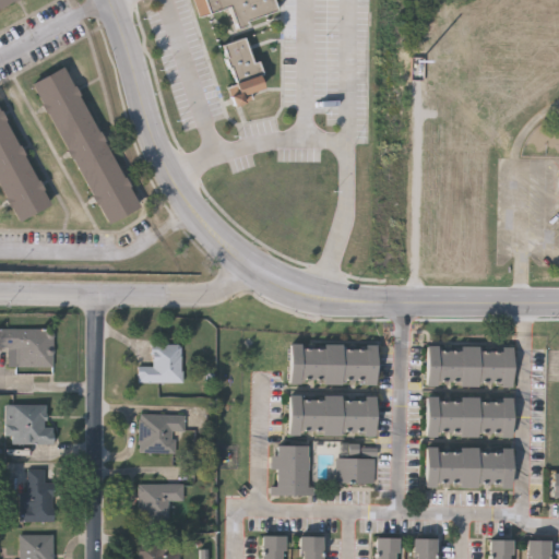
[(24,0),(0,11),(0,0),(24,0)]
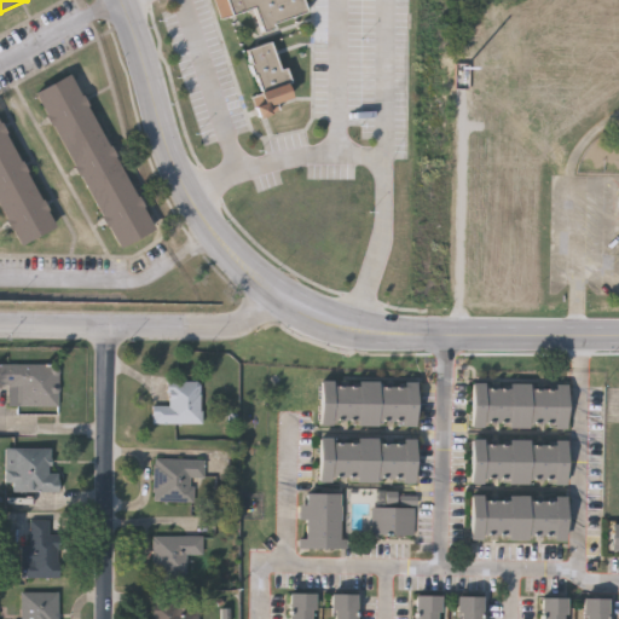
[(254,10),(219,22),(210,0),(302,0),(307,13),(275,25),(276,30),(262,34),(254,10)]
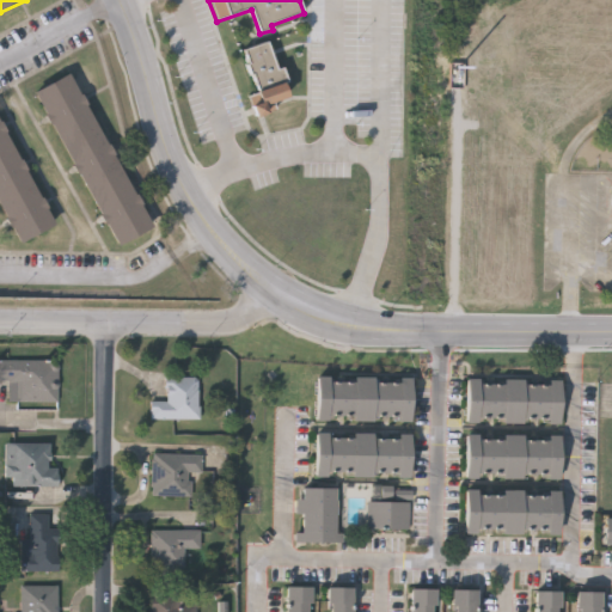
[(268,42),(277,71),(282,68),(288,84),(285,85),(289,101),(275,105),(277,112),(256,120),(249,98),(257,96),(242,50),(256,46),(263,43),(268,42)]
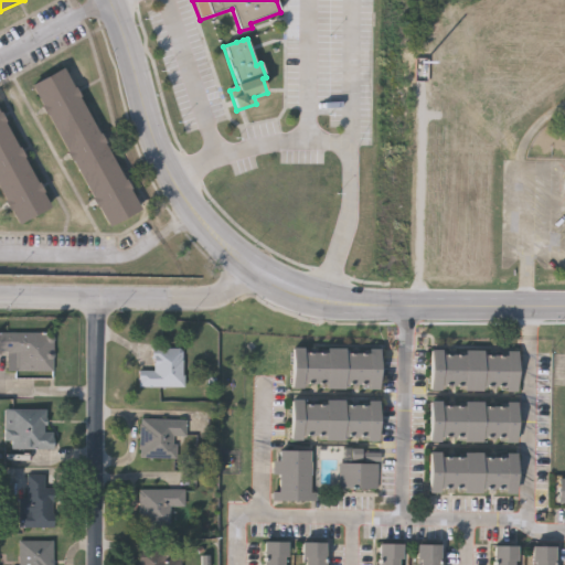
[(34,85),(67,68),(136,215),(103,231),(34,85)]
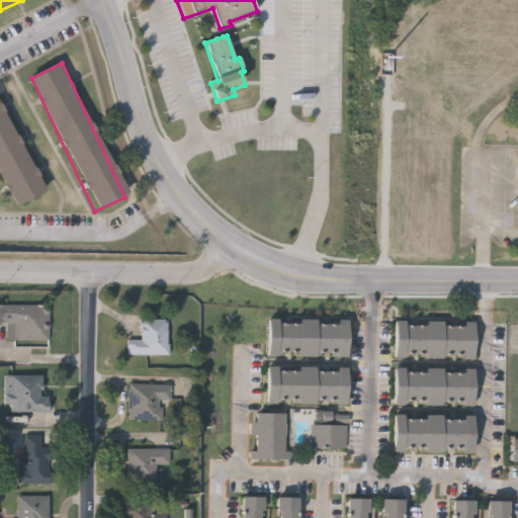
[(0,181),(0,101),(44,193),(13,208),(0,181)]
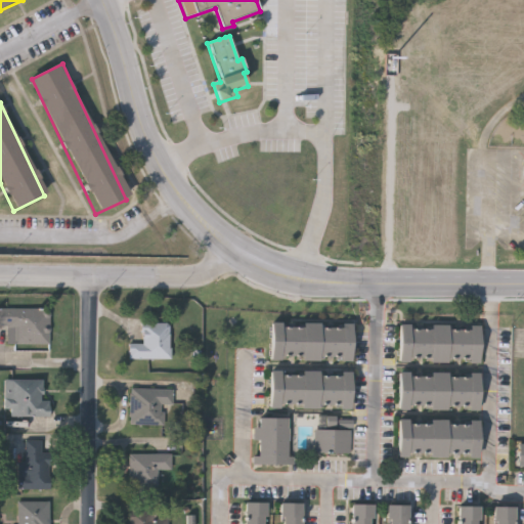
[(8,344),(8,325),(0,325),(0,308),(50,308),(50,344),(8,344)]
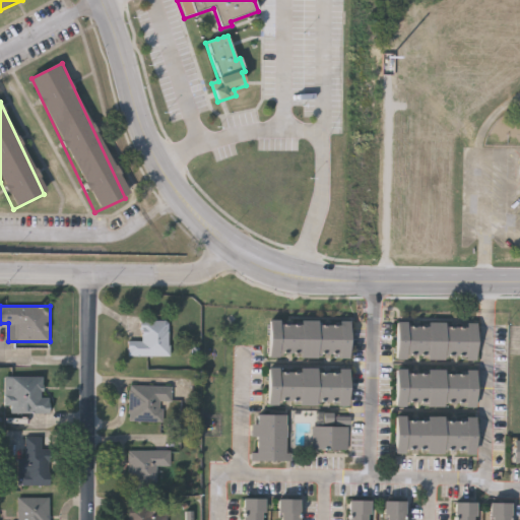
[(129,334),(139,334),(139,320),(170,320),(170,356),(129,356),(129,334)]
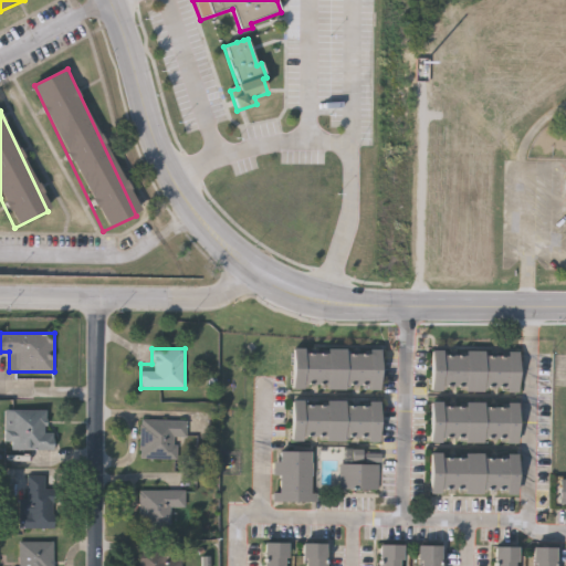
[(380,349),(379,389),(292,388),(293,348),(380,349)]
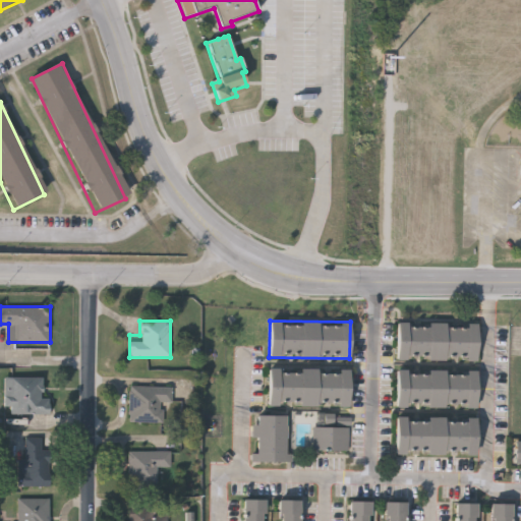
[(477,323),(476,360),(395,359),(396,322),(477,323)]
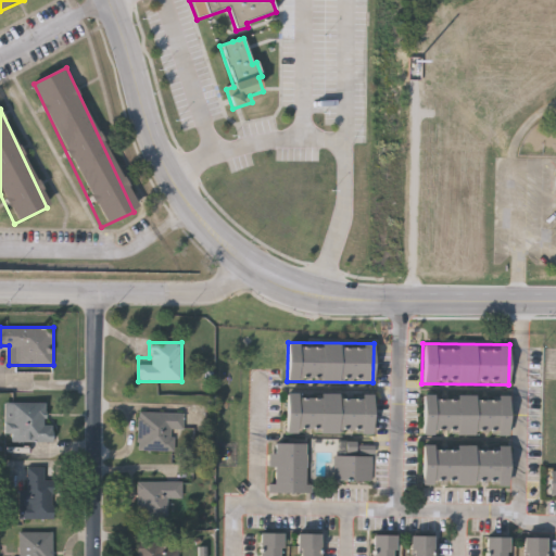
[(373,394),(371,434),(286,433),(286,393),(373,394)]
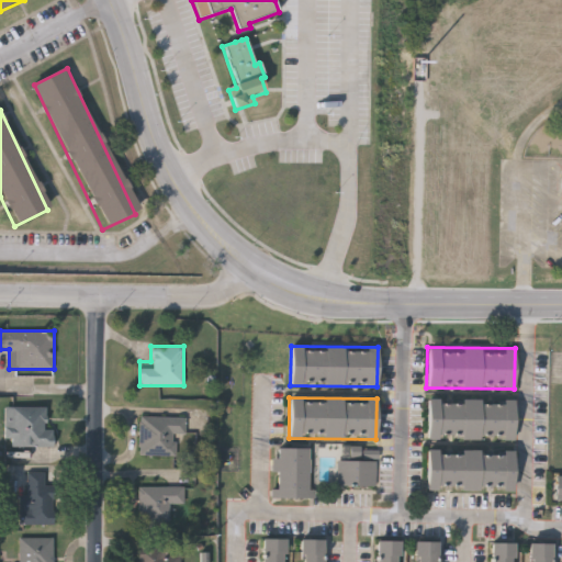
[(514,398),(514,439),(426,439),(426,398),(514,398)]
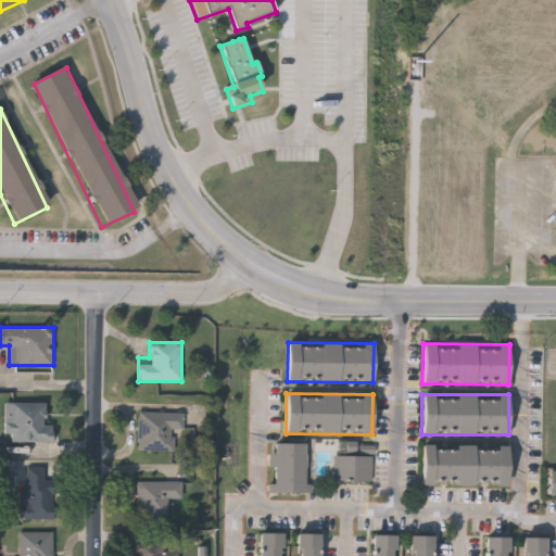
[(53,442),(10,442),(10,403),(46,403),(46,422),(53,422),(53,442)]
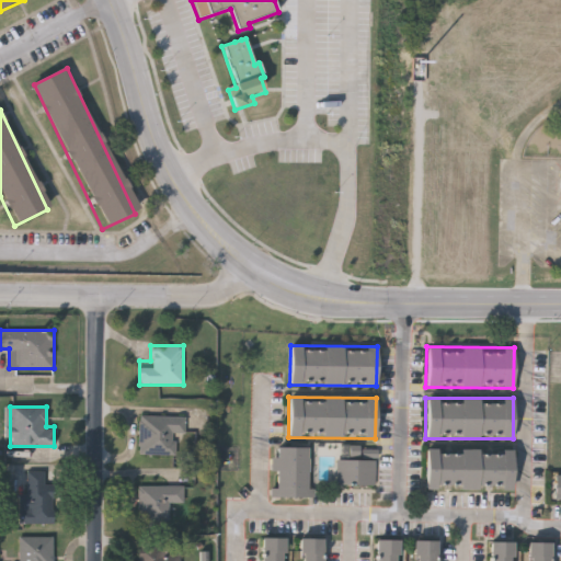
[(172,455),(139,455),(139,415),(184,415),(184,434),(172,434),(172,455)]
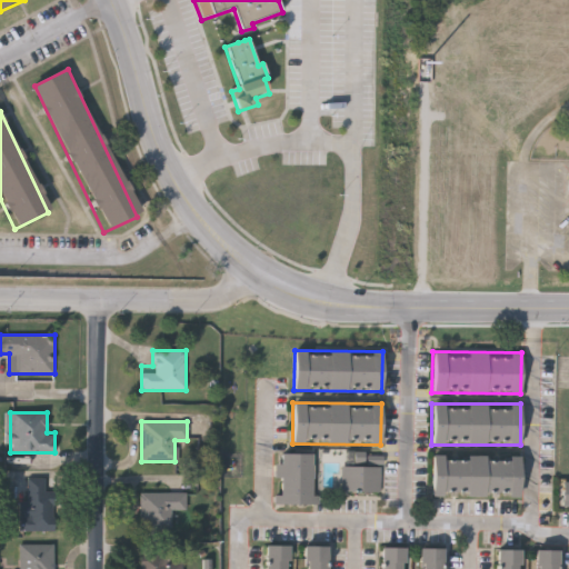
[(273,506),(273,495),(279,495),(279,479),(276,479),(276,455),(313,455),(313,506),(273,506)]
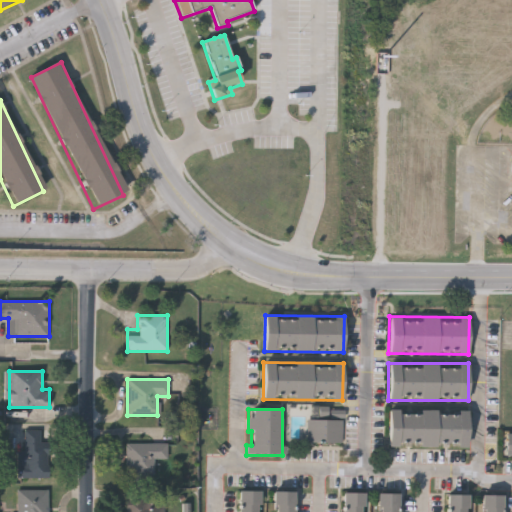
[(342,443),(307,443),(308,409),(342,409),(342,443)]
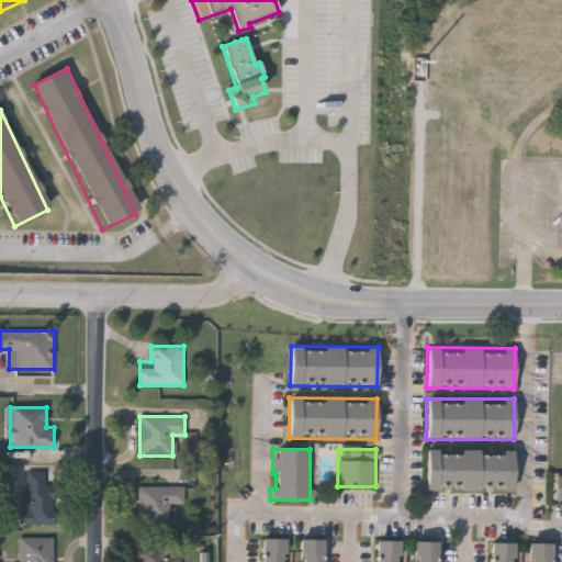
[(514,450),(514,491),(426,491),(426,450),(514,450)]
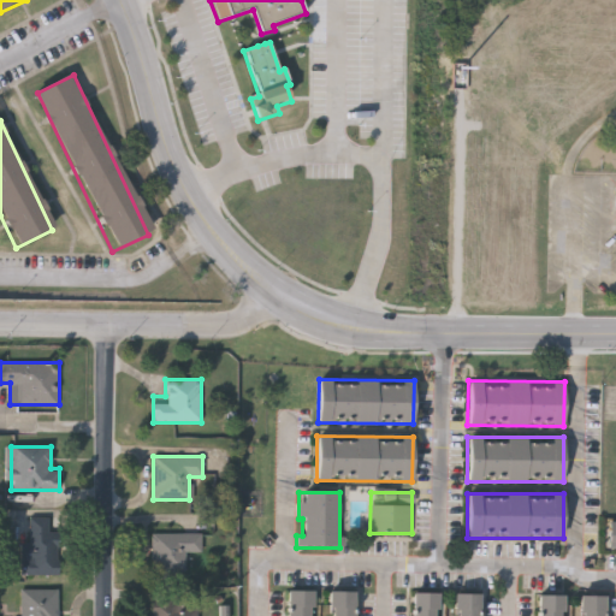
[(59,575),(23,575),(23,543),(30,543),(30,517),(49,517),(49,533),(59,533),(59,575)]
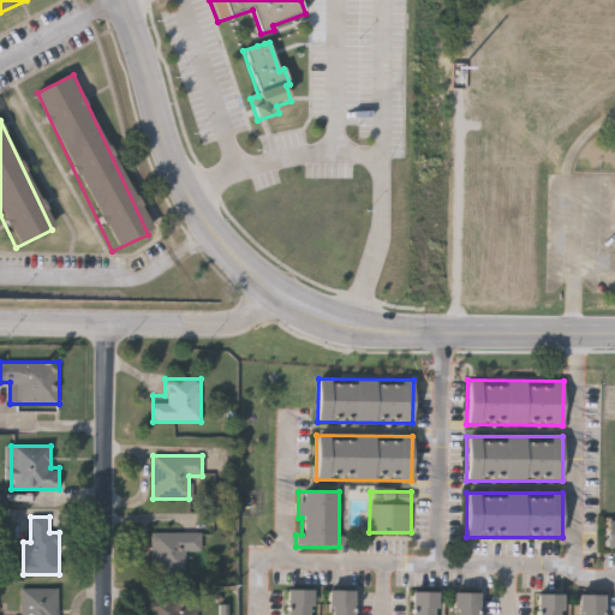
[(151,571),(151,532),(201,532),(201,551),(185,551),(185,571),(151,571)]
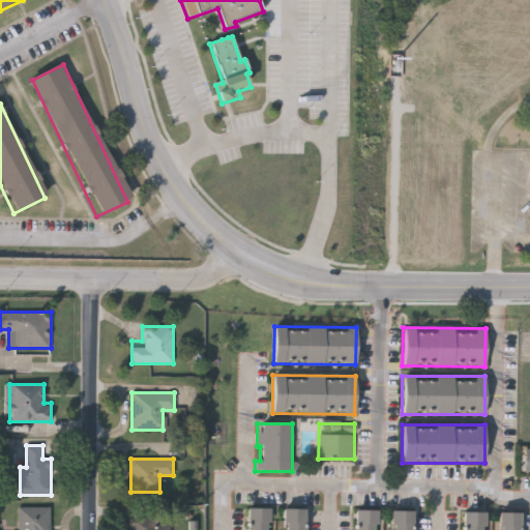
[(19,529),(19,506),(51,507),(50,529),(19,529)]
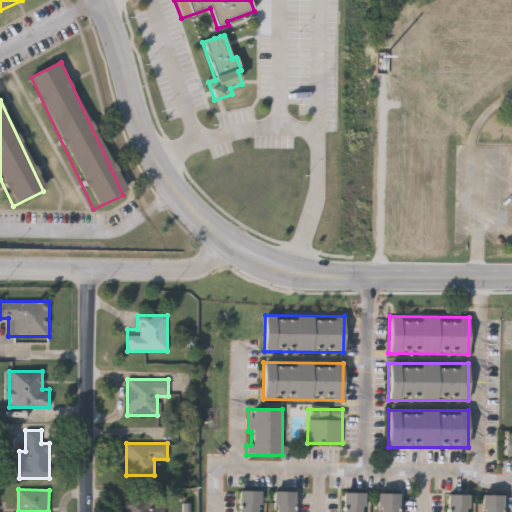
[(238,511),(238,491),(259,491),(259,511),(238,511)]
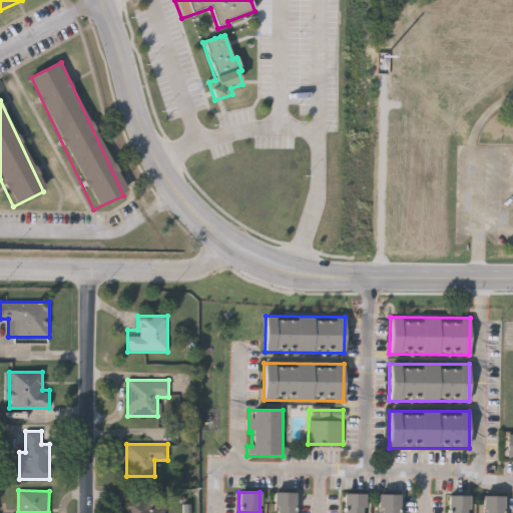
[(294,512),(273,512),(274,493),(295,493),(294,512)]
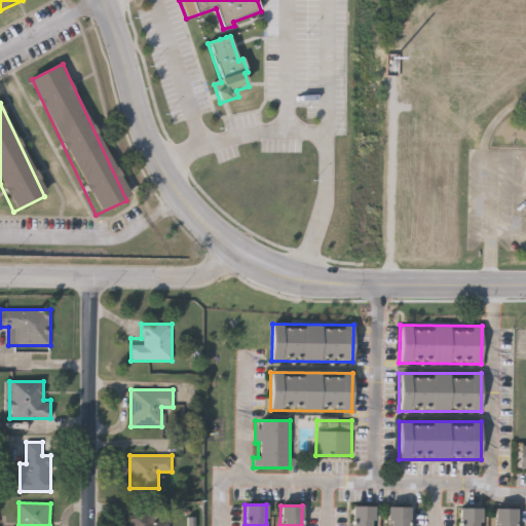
[(373,506),(373,525),(351,525),(351,506),(373,506)]
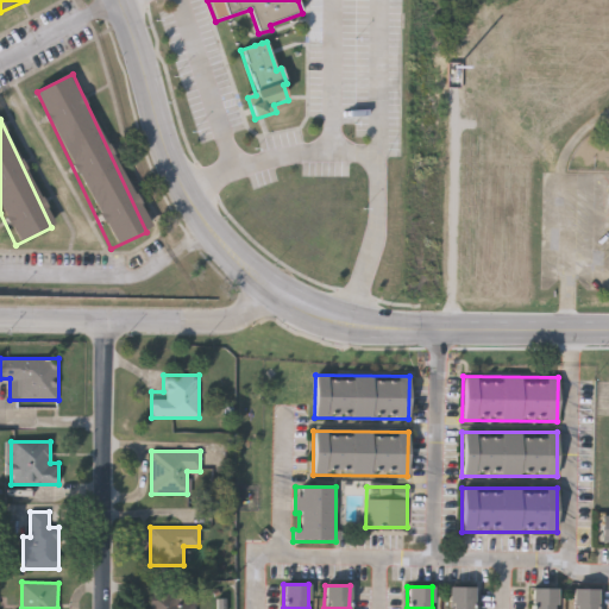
[(473,588),(472,608),(447,608),(449,586),(473,588)]
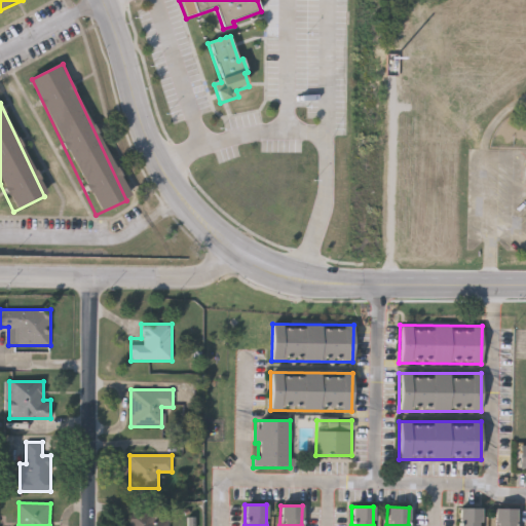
[(458,525),(459,509),(480,509),(480,525),(458,525)]
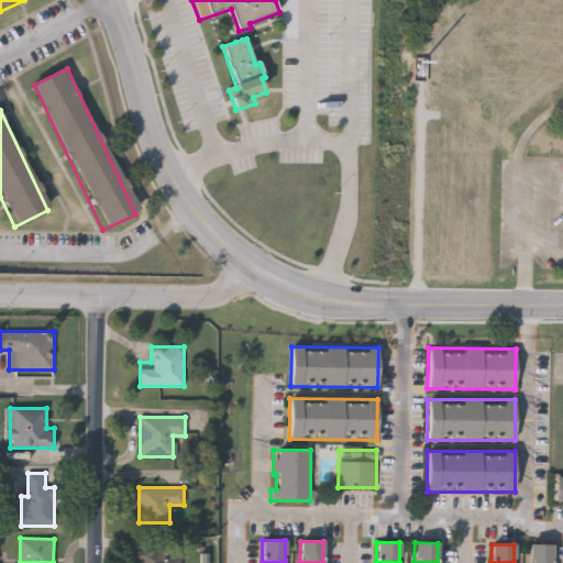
[(551,544),(551,562),(528,562),(529,544),(551,544)]
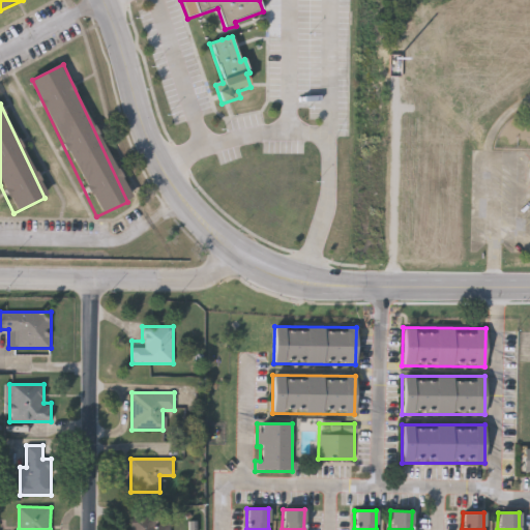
[(170,529),(131,529),(133,516),(170,517),(170,529)]
